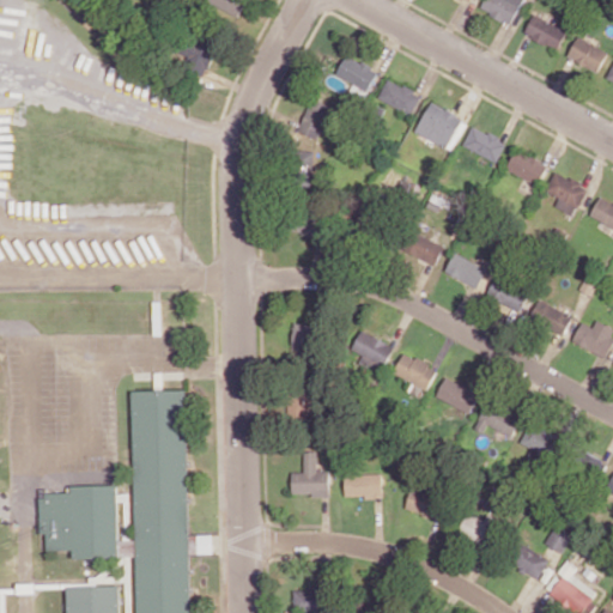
[(208,0),(208,2),(241,14),(246,0),(208,0)]
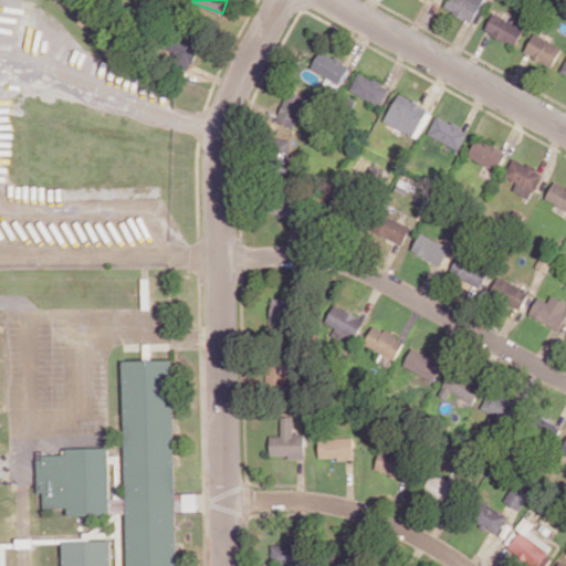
[(471,22),(483,0),(447,0),(443,7),(471,22)]
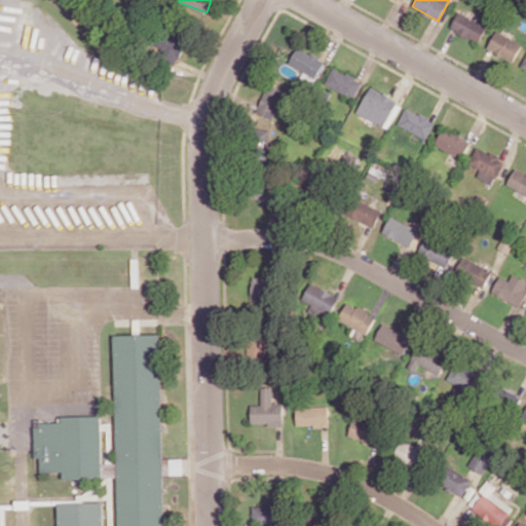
[(450,28),(479,42),(487,26),(458,11),(450,28)]
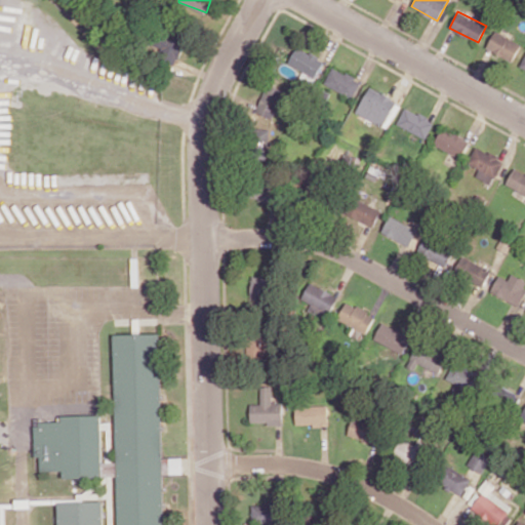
[(487,48),(513,62),(521,44),(495,31),(487,48)]
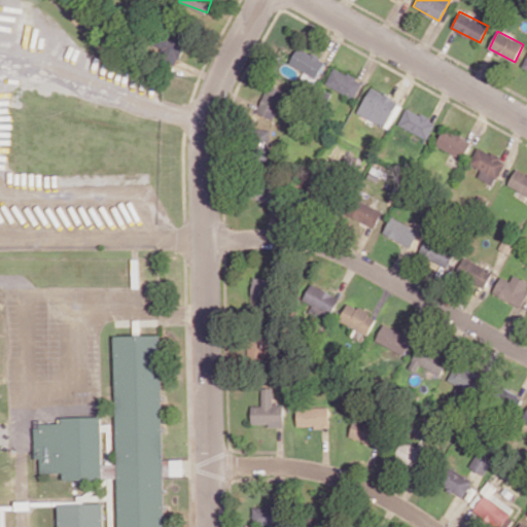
[(184,49),(184,34),(160,35),(161,62),(179,61),(179,49),(184,49)]
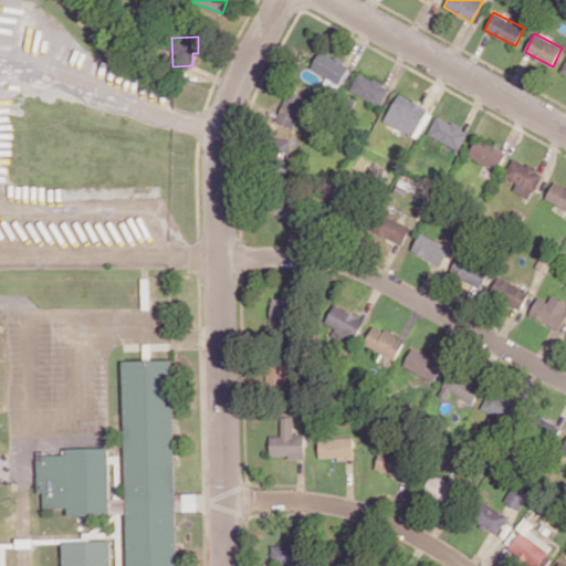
[(311,67),(341,83),(349,64),(321,50),(311,67)]
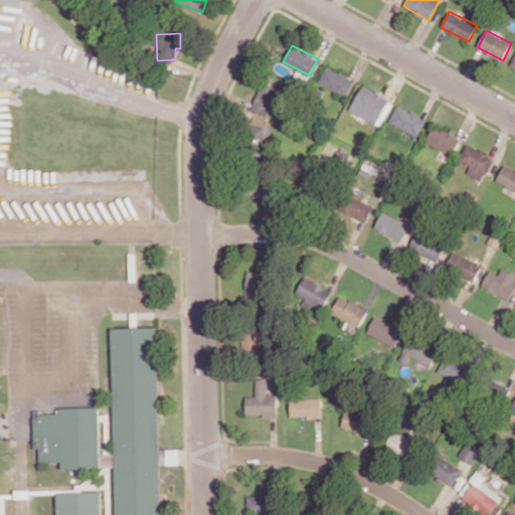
[(318,82),(346,96),(354,79),(326,65),(318,82)]
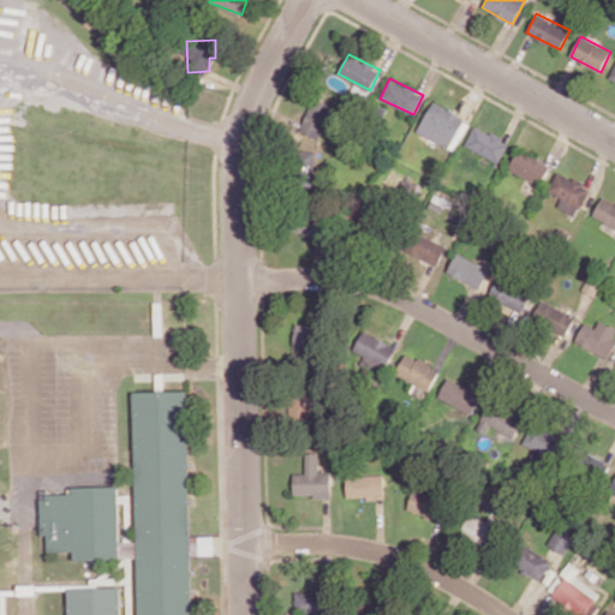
[(335,101),(315,93),(300,132),(321,139),(335,101)]
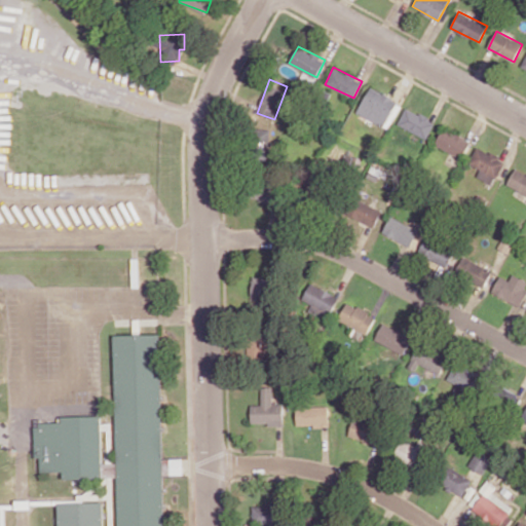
[(357,112),(387,129),(402,104),(371,86),(357,112)]
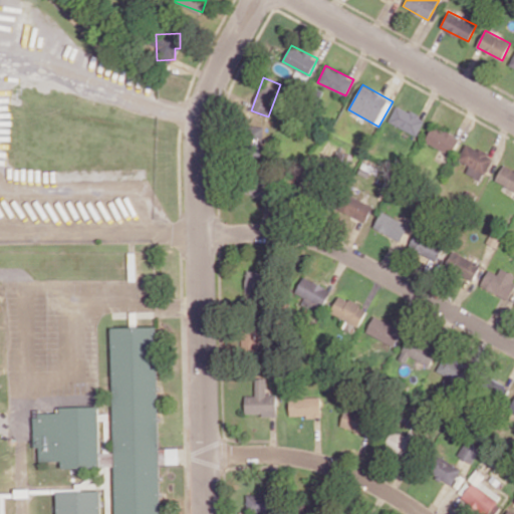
[(389,120),(417,136),(426,118),(398,103),(389,120)]
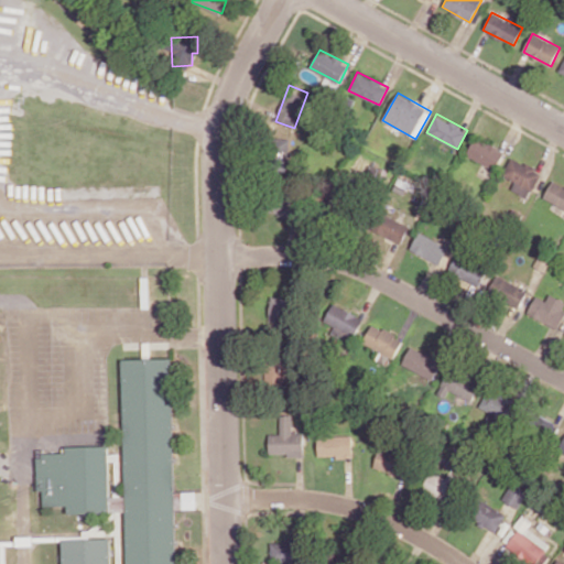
[(285,161),(291,140),(272,136),(267,156),(285,161)]
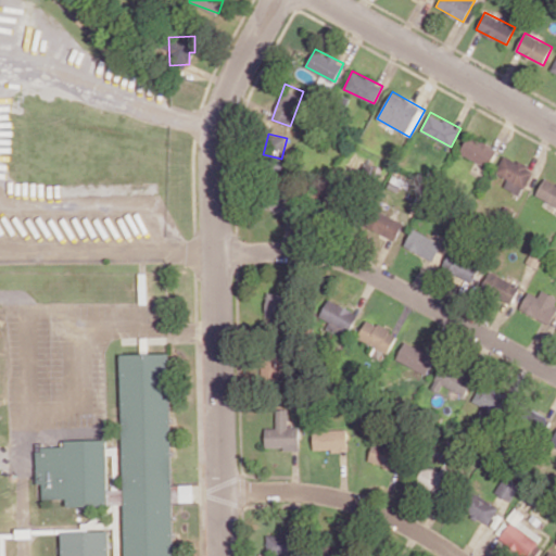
[(489,167),(497,148),(468,135),(459,154),(489,167)]
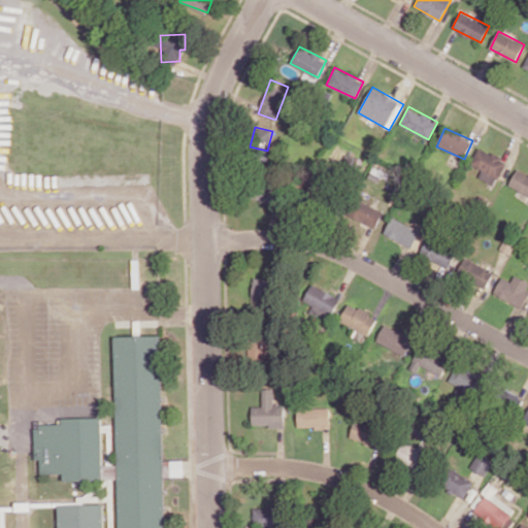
[(479,177),(494,186),(507,161),(480,146),(471,163),(483,170),(479,177)]
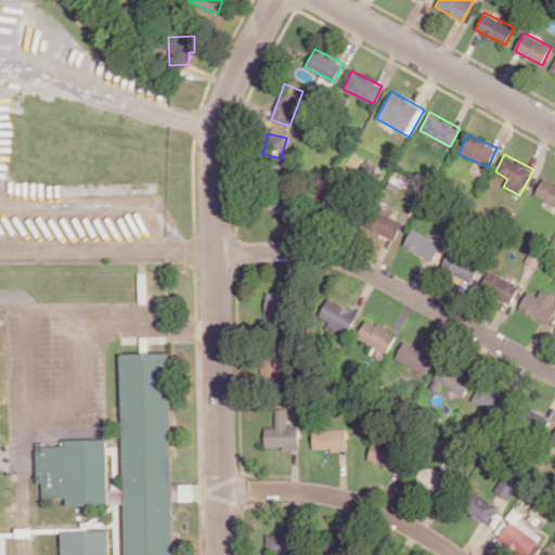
[(554,204),(554,182),(544,177),(536,195),(554,204)]
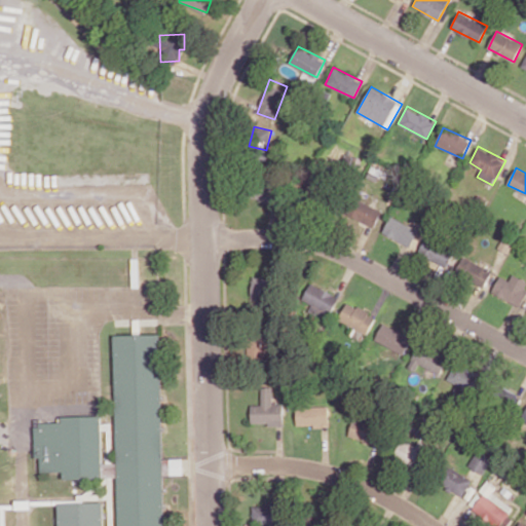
[(375,227),(382,211),(353,197),(345,214),(375,227)]
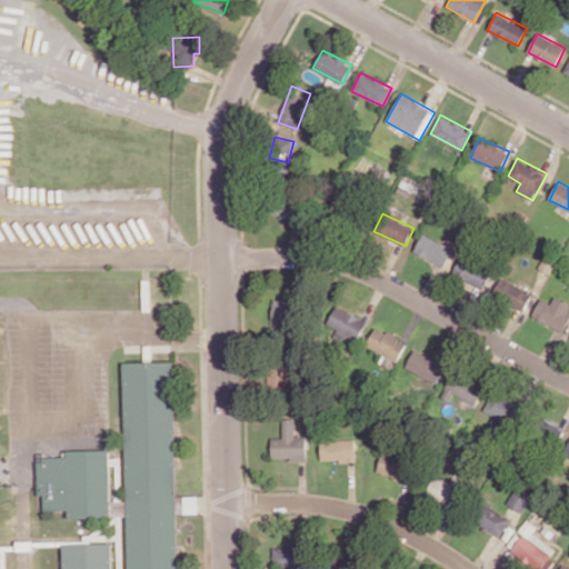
[(415,251),(445,267),(453,249),(423,233),(415,251)]
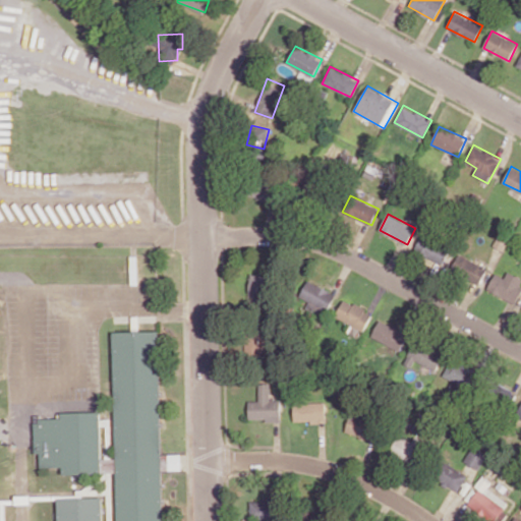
[(415,252),(445,263),(451,244),(422,233),(415,252)]
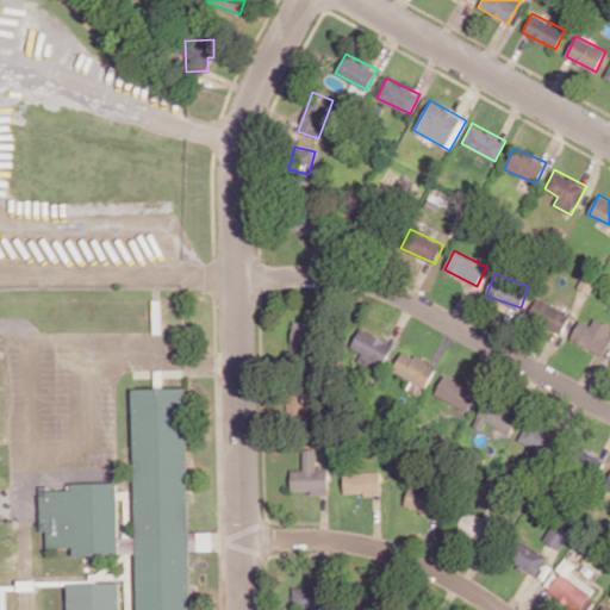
[(571,313),(537,298),(529,318),(562,332),(571,313)]
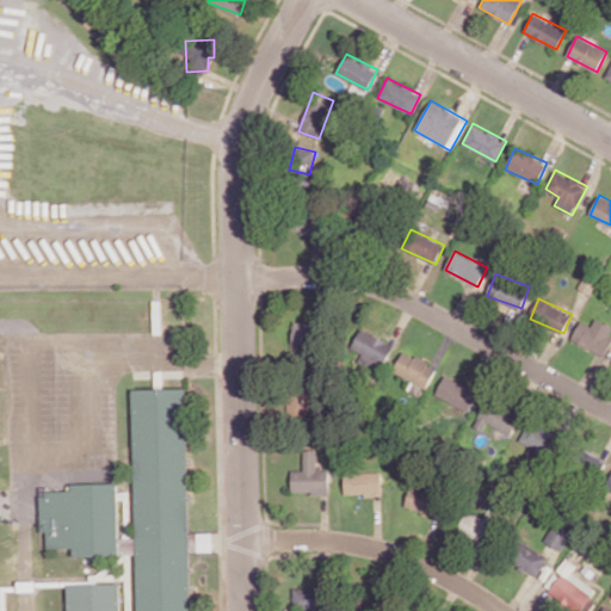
[(610,339),(610,325),(597,318),(592,326),(580,320),(572,340),(604,355),(610,339)]
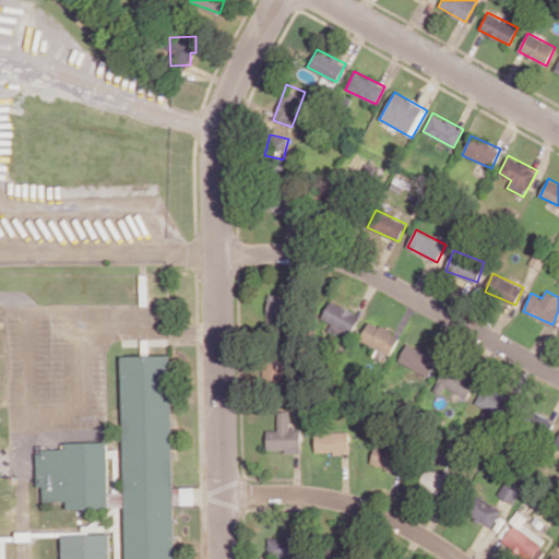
[(290,298),(271,294),(264,323),(284,328),(290,298)]
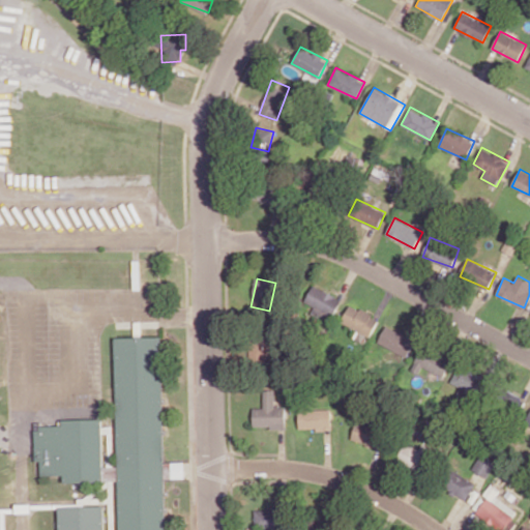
[(315,306),(311,314),(330,323),(342,297),(313,285),(305,302),(315,306)]
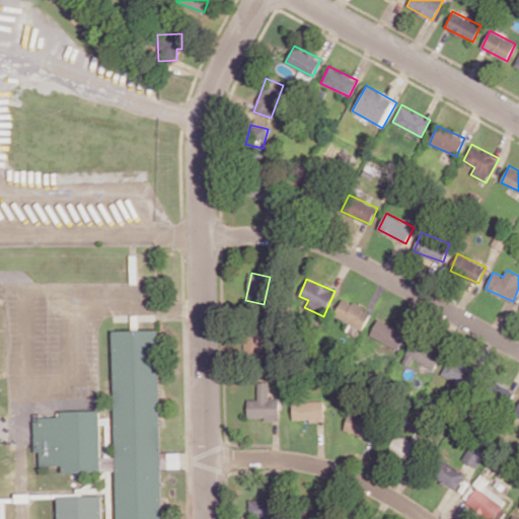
[(362,329),(371,312),(343,298),(335,315),(362,329)]
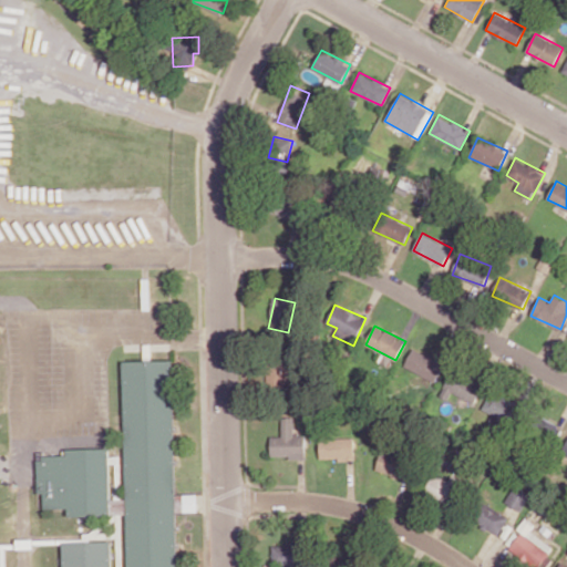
[(404,367),(435,382),(444,363),(413,348),(404,367)]
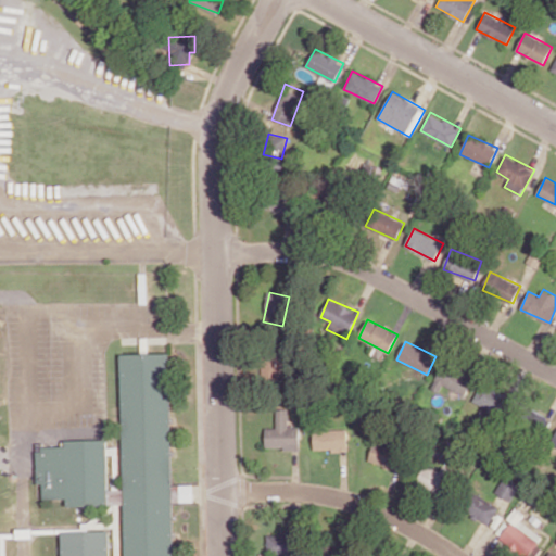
[(121,354),(125,555),(174,555),(169,353),(121,354)]
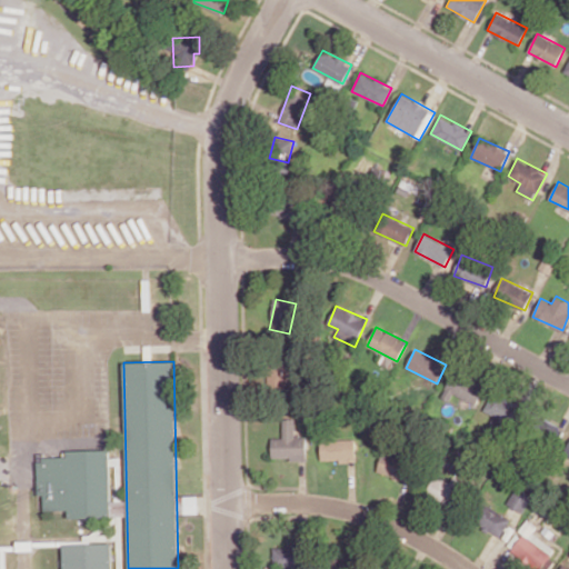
[(450,400),(452,395),(478,405),(486,386),(452,372),(442,398),(450,400)]
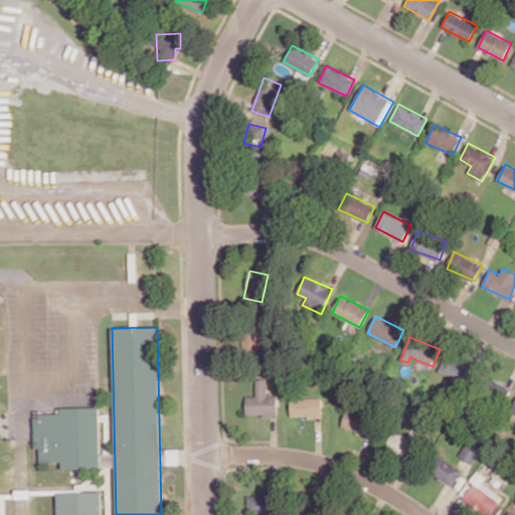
[(466,384),(475,368),(447,353),(439,370),(466,384)]
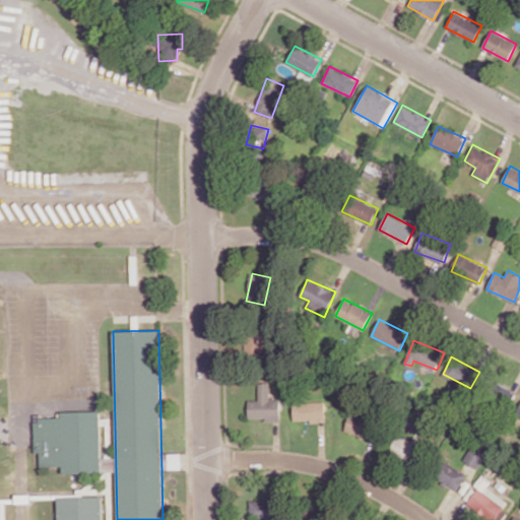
[(513,389),(488,381),(482,398),(508,405),(513,389)]
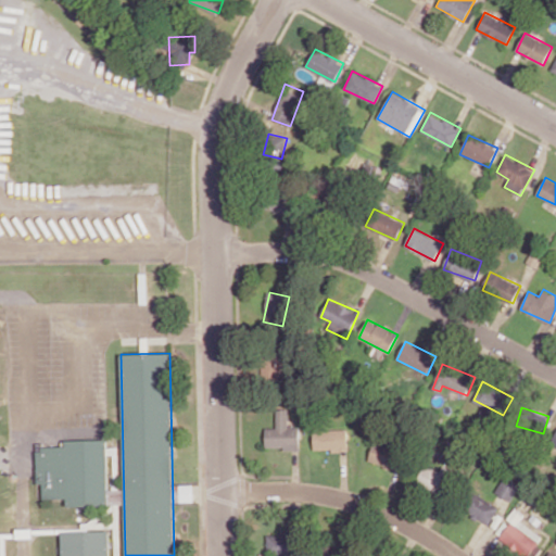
[(266,449),(299,449),(299,427),(288,427),(288,408),(276,408),(277,428),(266,428),(266,449)]
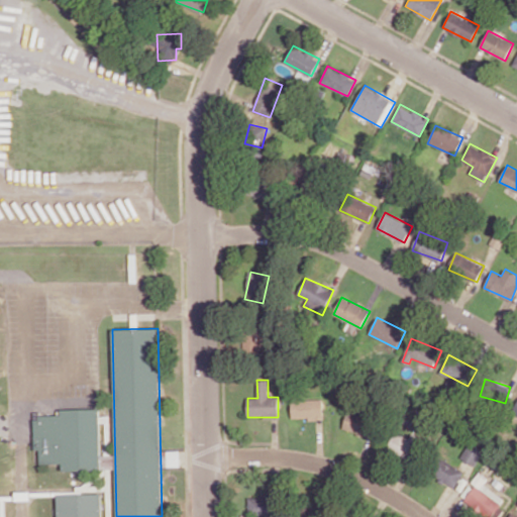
[(323,398),(291,400),(292,419),(323,418),(323,398)]
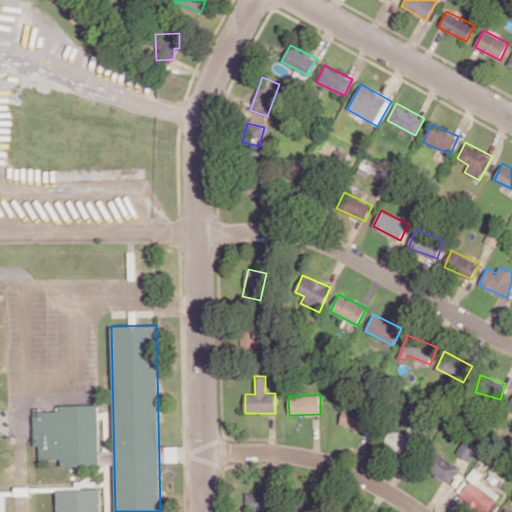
[(114,465),(113,450),(99,450),(99,404),(60,405),(60,412),(34,412),(34,446),(39,445),(40,459),(62,459),(62,466),(114,465)]
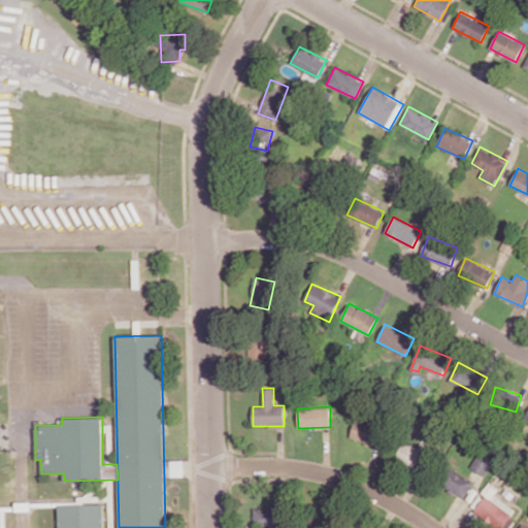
[(350,437),(373,446),(381,425),(357,417),(350,437)]
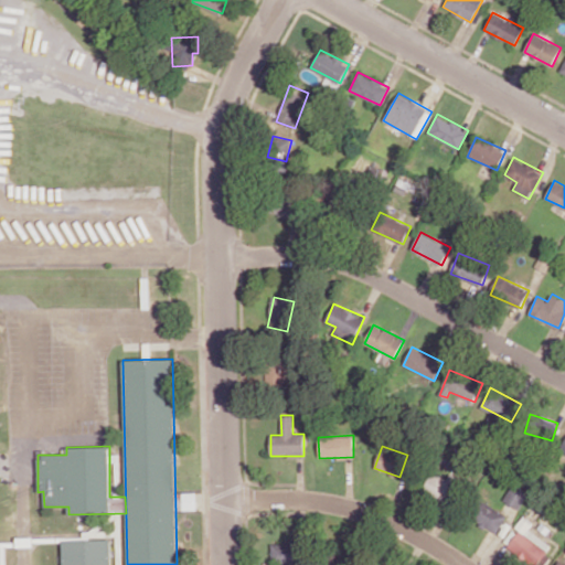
[(428,472),(425,490),(437,493),(436,497),(451,500),(456,478),(428,472)]
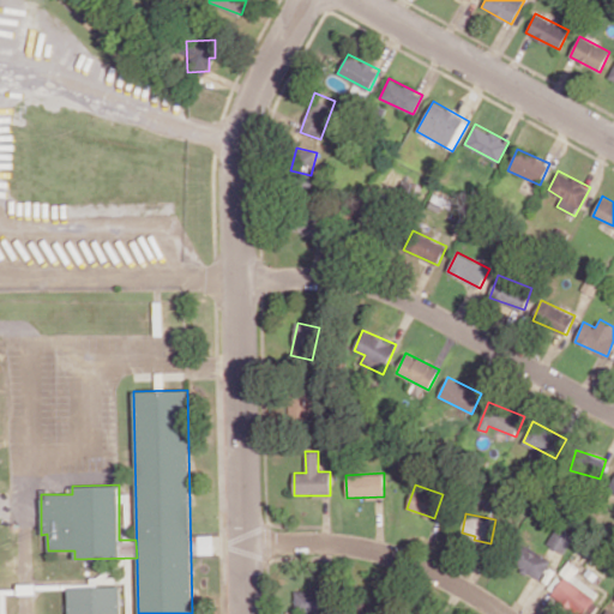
[(575,535),(558,524),(547,543),(564,553),(575,535)]
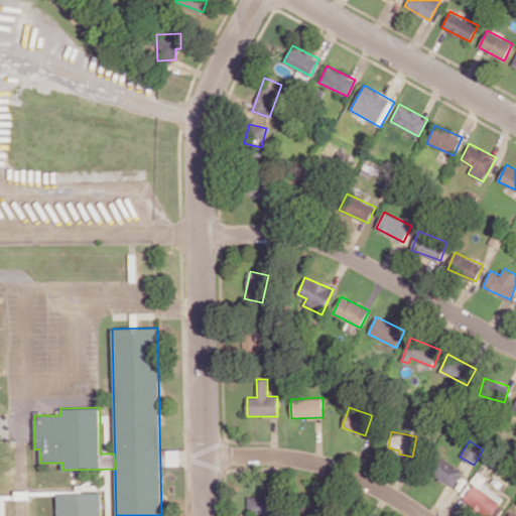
[(463,470),(439,458),(430,475),(455,487),(463,470)]
